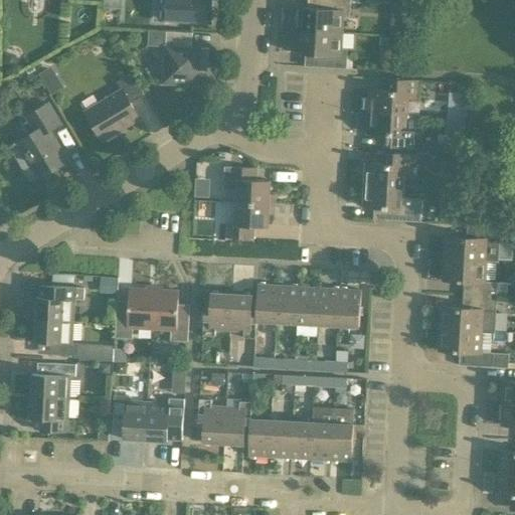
[(163,0),(162,21),(208,24),(209,0),(163,0)]
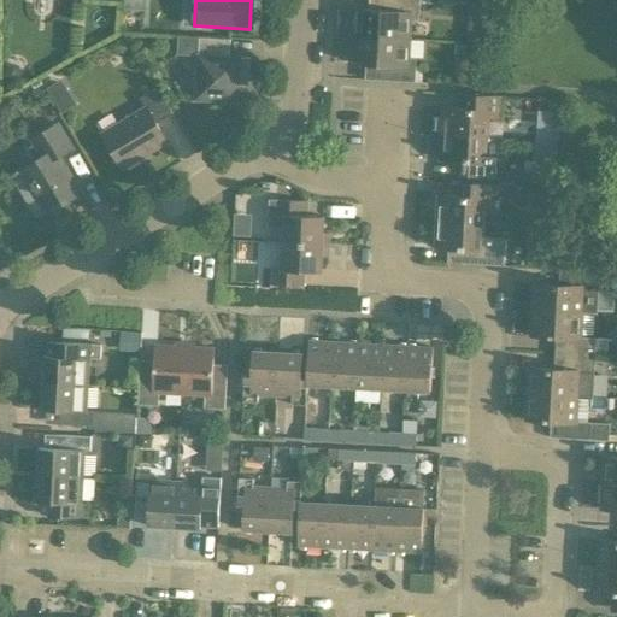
[(419,22),(419,0),(381,0),(382,10),(366,10),(365,37),(412,39),(413,22),(419,22)]
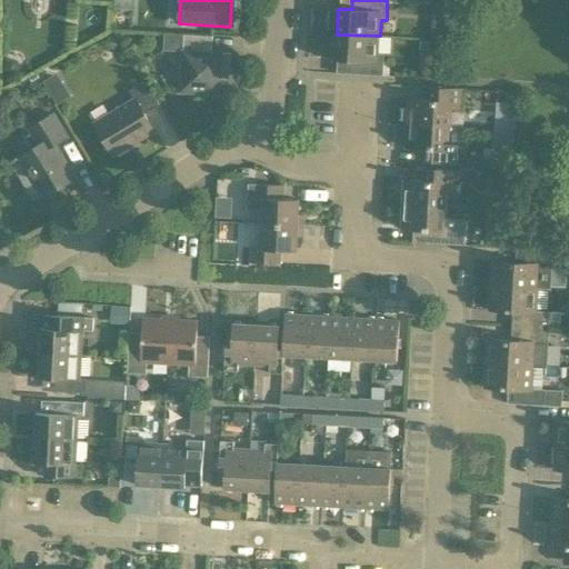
[(182,35),(181,51),(178,93),(217,96),(218,73),(228,75),(229,55),(210,53),(211,37),(182,35)]
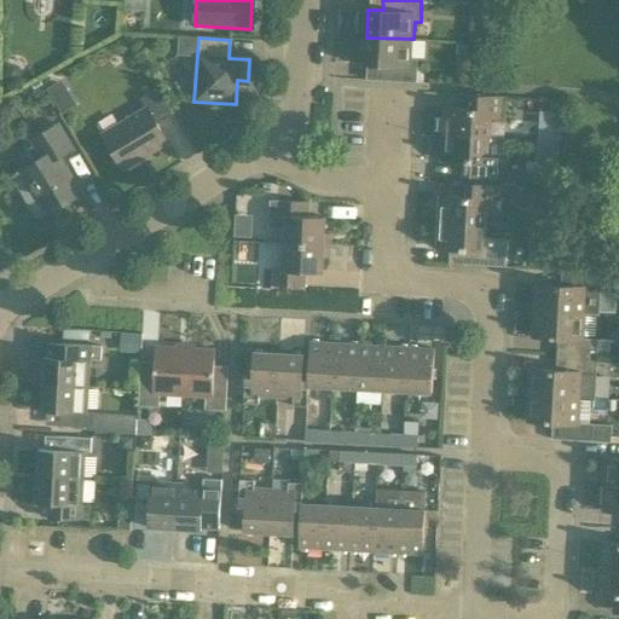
[(414,39),(366,38),(365,65),(381,67),(380,80),(416,82),(416,59),(414,59),(414,39)]
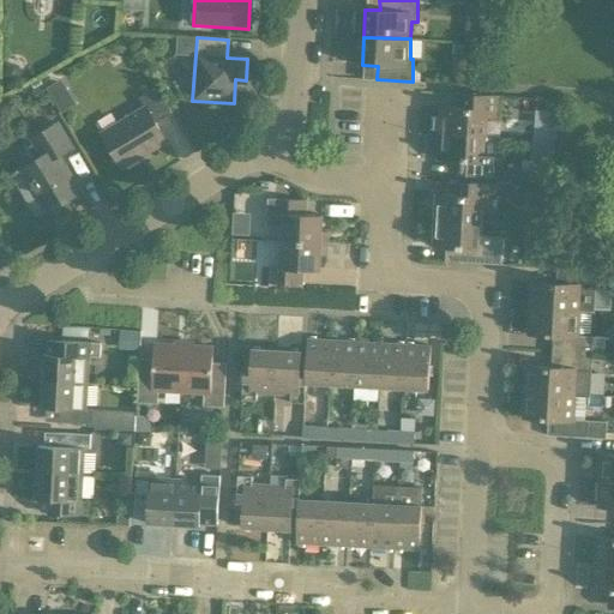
[(470,46),(456,46),(456,55),(470,55),(470,46)]
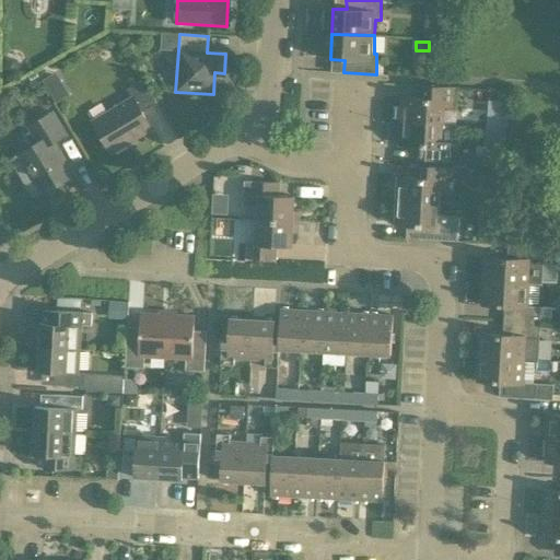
[(60,85),(54,74),(43,81),(49,92),(60,85)]
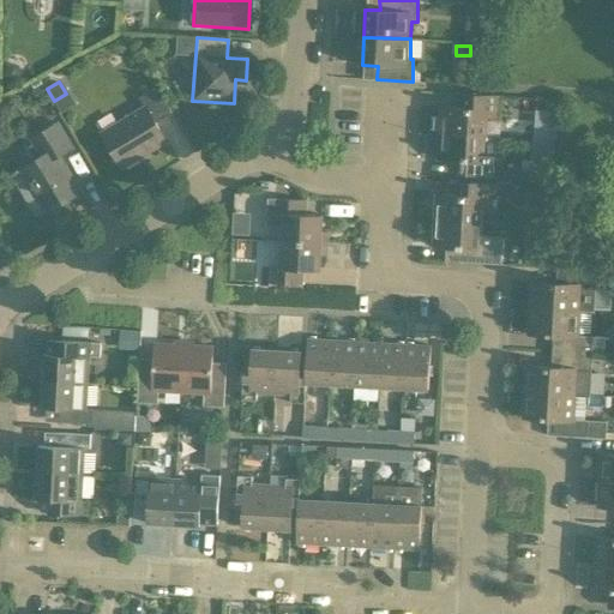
[(164,142),(154,124),(170,113),(155,88),(138,98),(144,108),(100,134),(120,168),(164,142)]
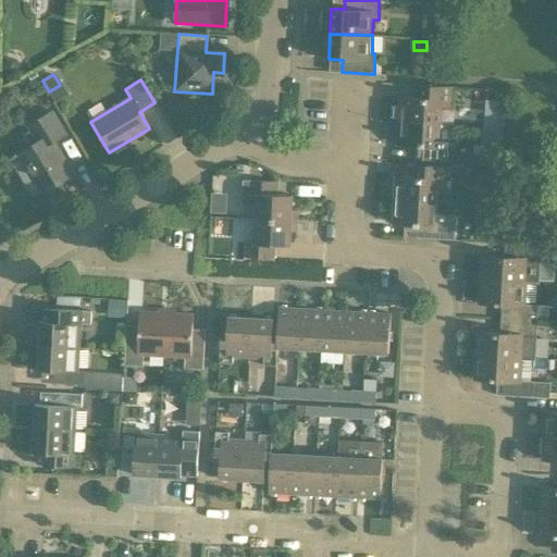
[(401,97),(400,121),(441,122),(442,107),(452,108),(453,87),(418,86),(418,98),(401,97)]
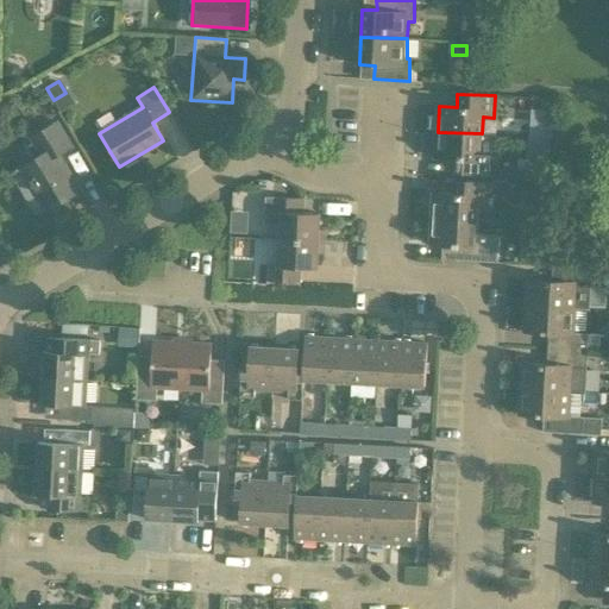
[(553,99),(540,98),(540,111),(529,110),(528,135),(552,136),(553,99)]
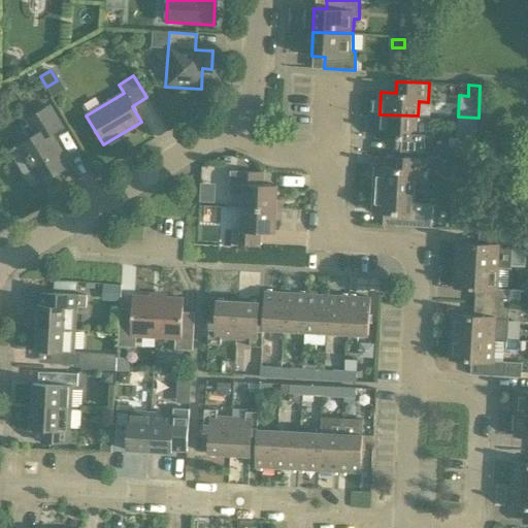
[(67,167),(48,136),(63,127),(50,104),(24,120),(34,136),(18,145),(40,184),(67,167)]
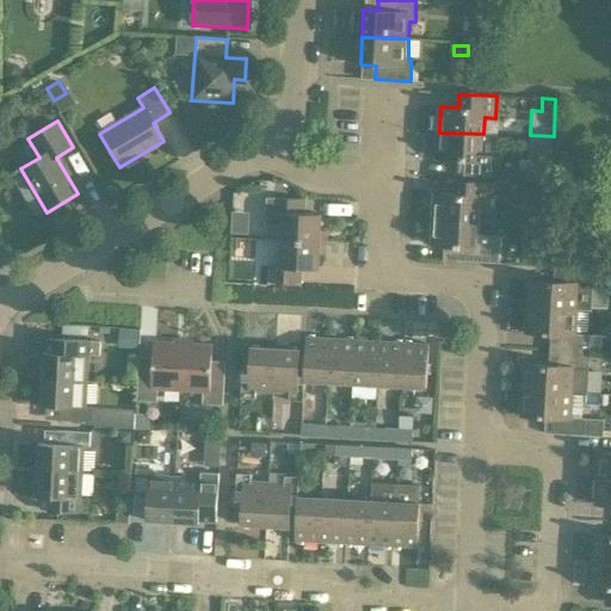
[(438,159),(463,159),(462,174),(491,176),(491,160),(483,160),(483,134),(439,133),(438,159)]
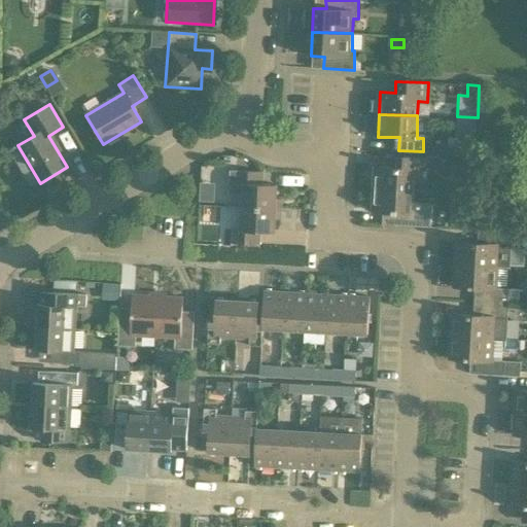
[(456,153),(475,155),(478,120),(459,118),(456,153)]
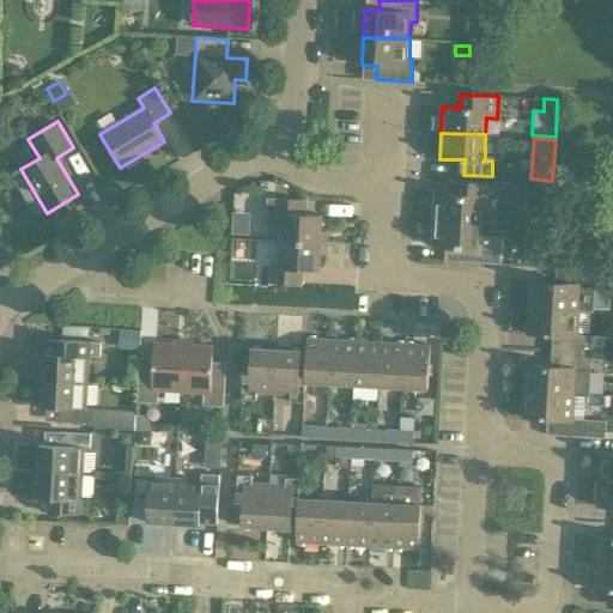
[(437,222),(483,224),(483,206),(492,206),(493,183),(455,181),(454,195),(438,195),(437,222)]
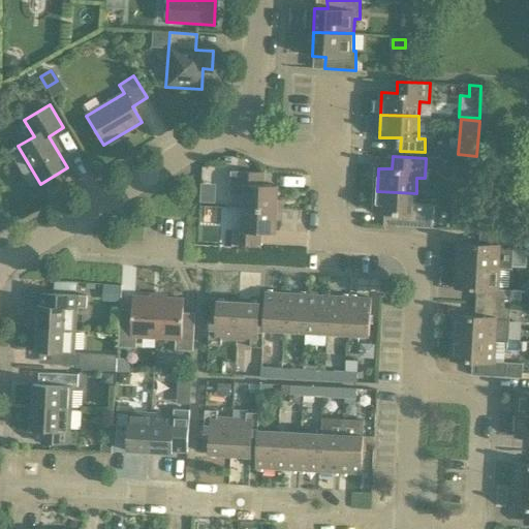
[(263,173),(230,170),(229,195),(242,195),(241,209),(282,212),(283,201),(275,201),(276,187),(263,186),(263,173)]
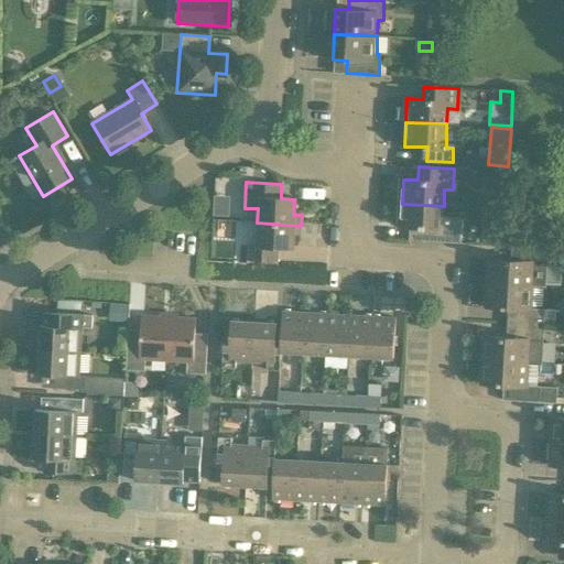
[(444,206),(402,204),(400,228),(418,229),(418,230),(422,230),(421,240),(461,242),(463,217),(443,216),(444,206)]
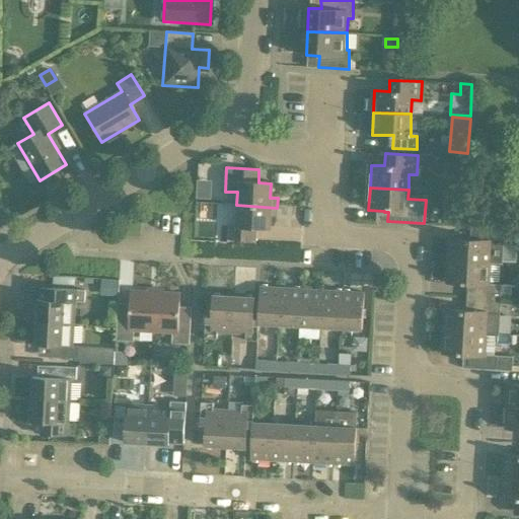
[(467,224),(469,193),(453,193),(452,213),(446,213),(445,223),(467,224)]
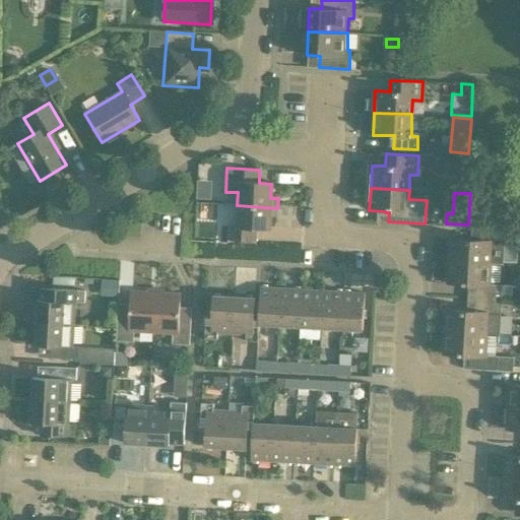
[(276,217),(277,208),(237,205),(236,225),(228,224),(226,238),(256,240),(256,230),(268,230),(269,217),(276,217)]
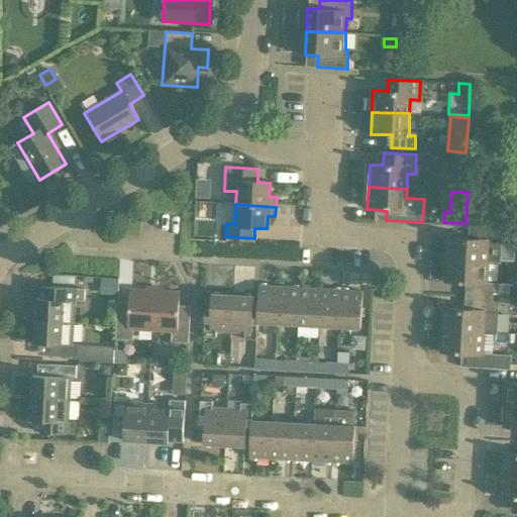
[(448,238),(447,261),(491,264),(491,263),(500,263),(502,227),(468,225),(468,239),(448,238)]
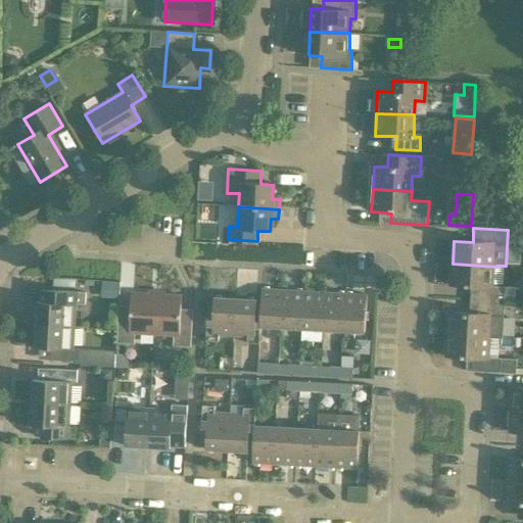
[(477,301),(503,302),(504,287),(495,287),(496,267),(453,264),(452,287),(478,288),(477,301)]
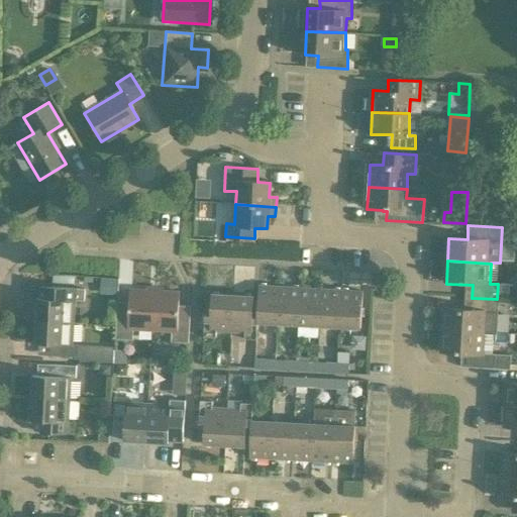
[(75,277),(54,276),(54,283),(74,284),(75,277)]
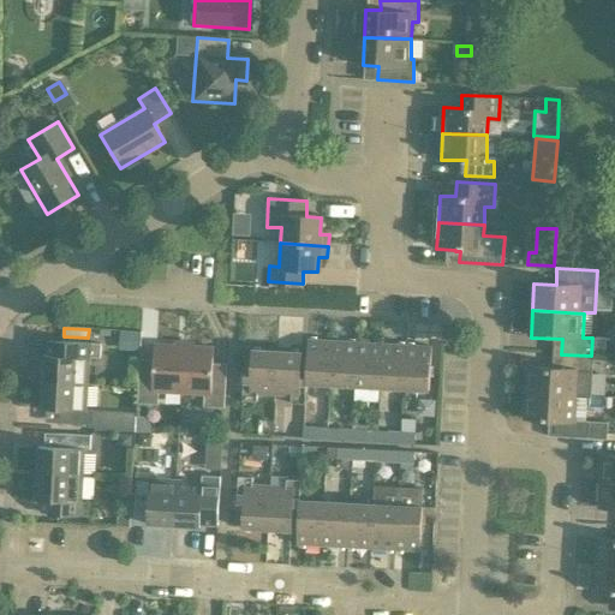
[(118,348),(138,350),(139,332),(119,330),(118,348)]
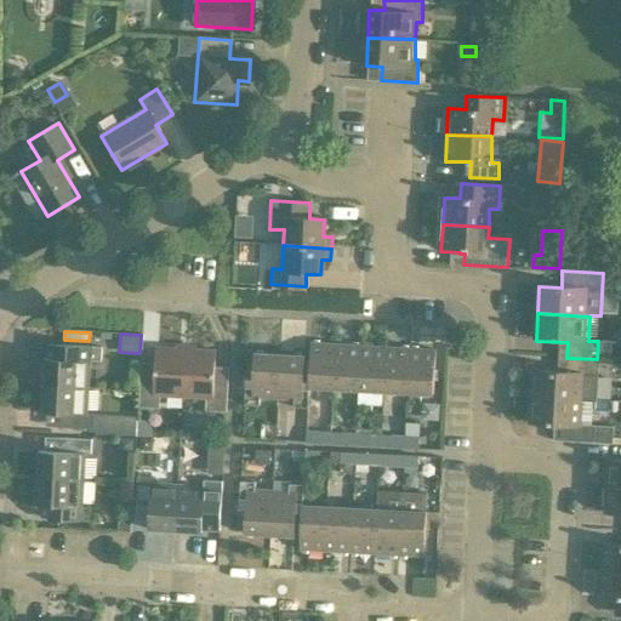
[(312,365),(311,365),(309,388),(335,389),(337,346),(312,345),(312,365)]
